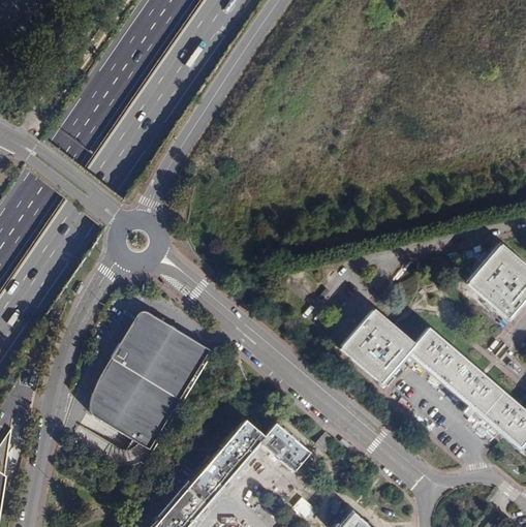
[(525,267),(500,246),(470,280),(511,314),(525,298),(525,267)]
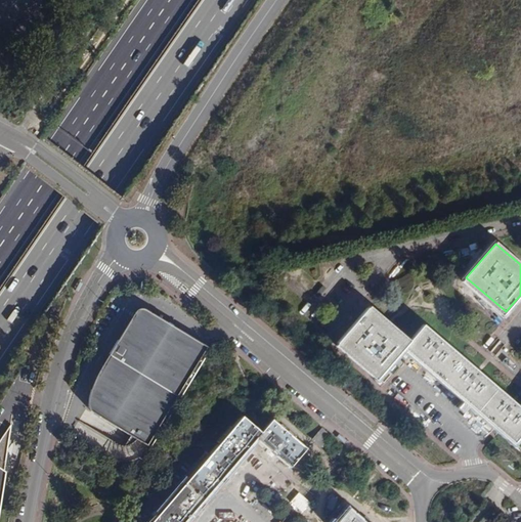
[(295,276),(287,269),(280,276),(289,283),(295,276)]
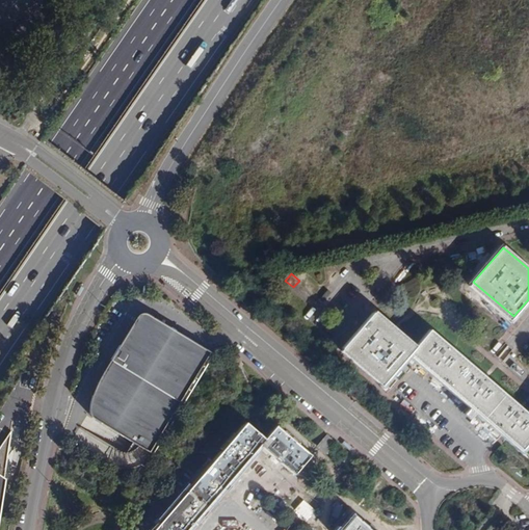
[(417,347),(376,312),(345,347),(386,382),(402,363),(415,349),(432,365),(469,397),(507,430),(526,446),(528,443),(528,411),(432,328),(417,347)]
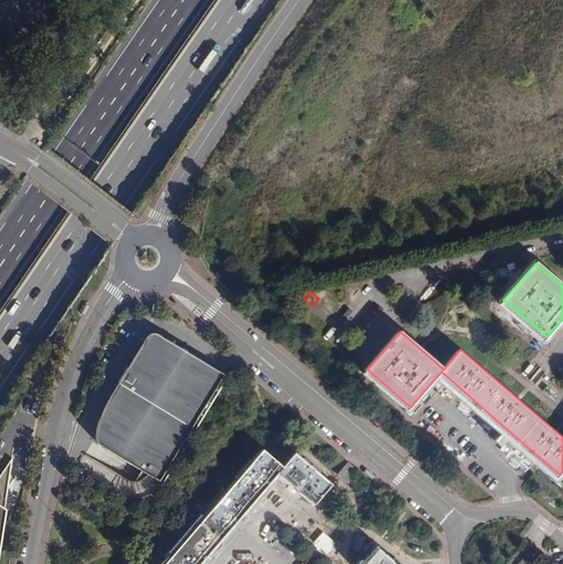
[(155,477),(160,480),(226,374),(184,347),(162,334),(157,333),(153,335),(149,340),(103,416),(98,436),(101,444),(155,477)]
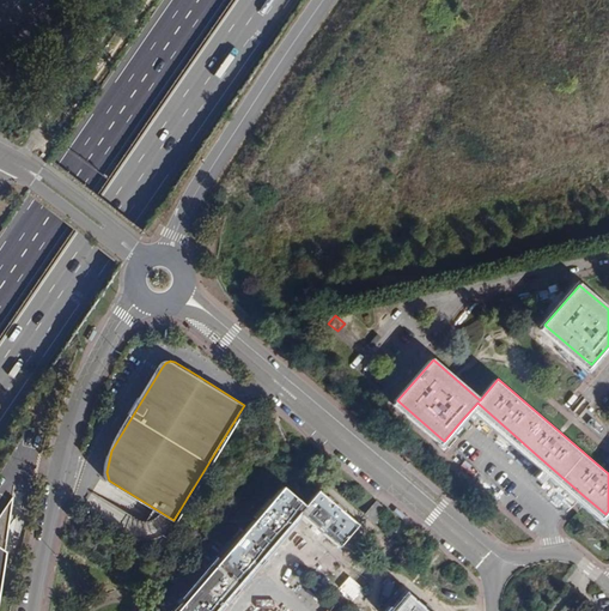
[(214,610),(223,602),(229,596),(257,563),(262,557),(291,525),(297,518),(303,510),(320,525),(326,530),(341,544),(360,522),(322,488),(308,504),(287,485),(177,610),(214,610)]
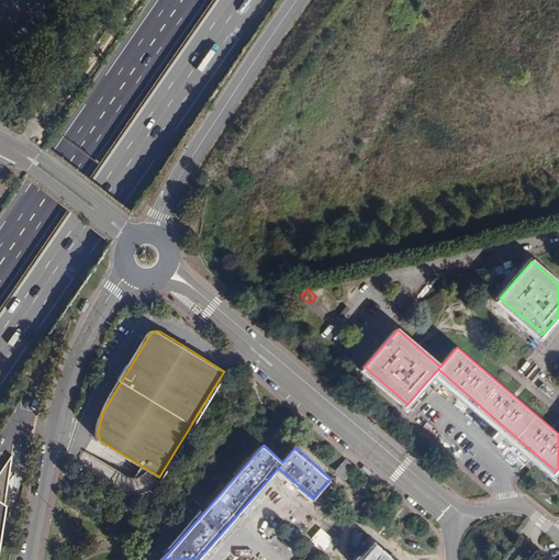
[(0,542),(14,455),(0,474),(0,542)]
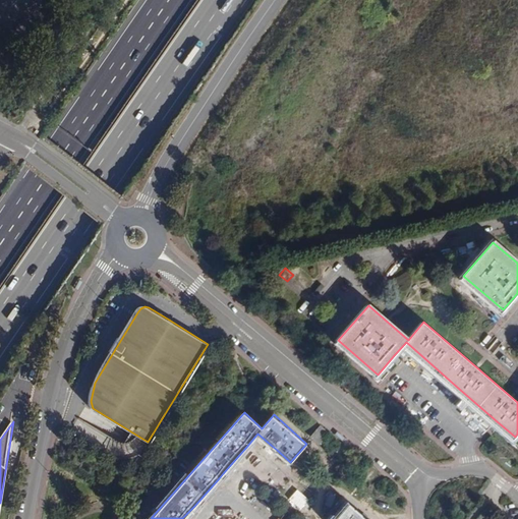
[(331,430),(324,424),(315,435),(323,441),(331,430)]
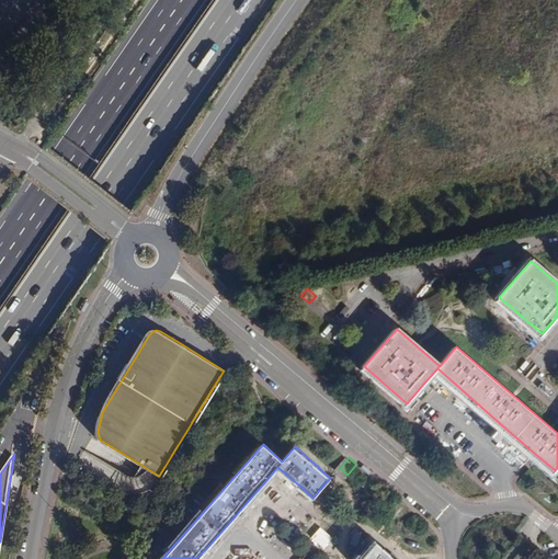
[(396,558),(391,555),(376,543),(361,558),(396,558)]
